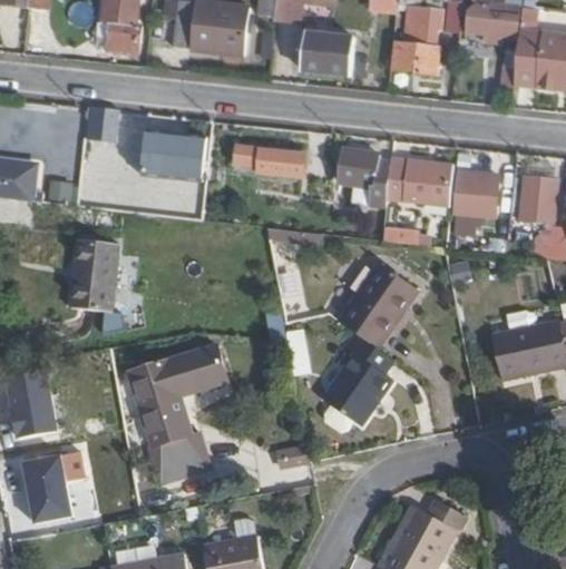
[(111,22),(110,39),(110,50),(140,55),(144,26),(137,25),(139,0),(106,0),(104,21),(111,22)]
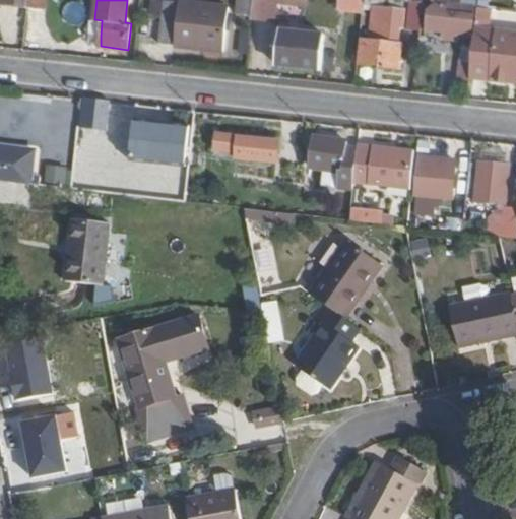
[(239,0),(238,11),(253,12),(254,0),(239,0)]
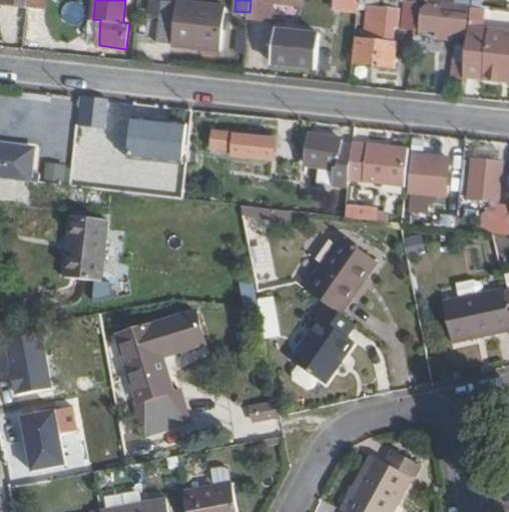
[(250,0),(249,12),(264,14),(265,0),(250,0)]
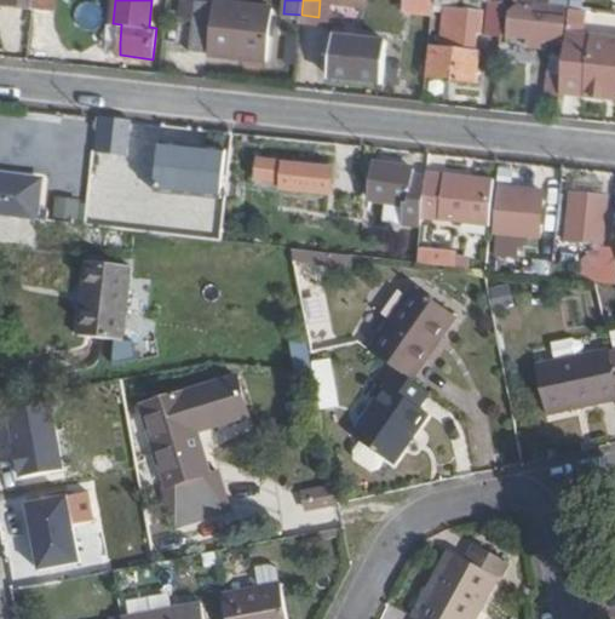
[(404,0),(403,9),(434,12),(434,0),(404,0)]
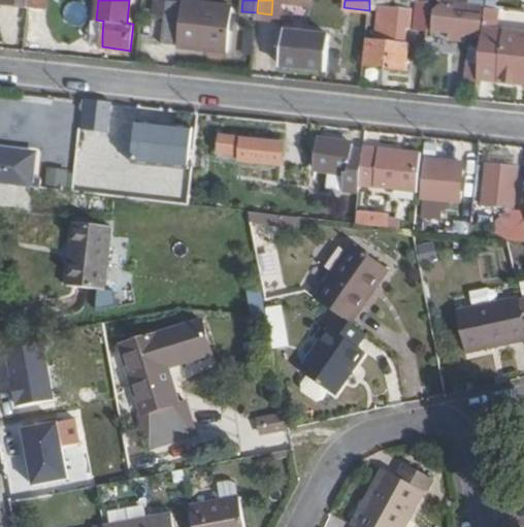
[(413,27),(425,29),(428,0),(417,0),(413,27)]
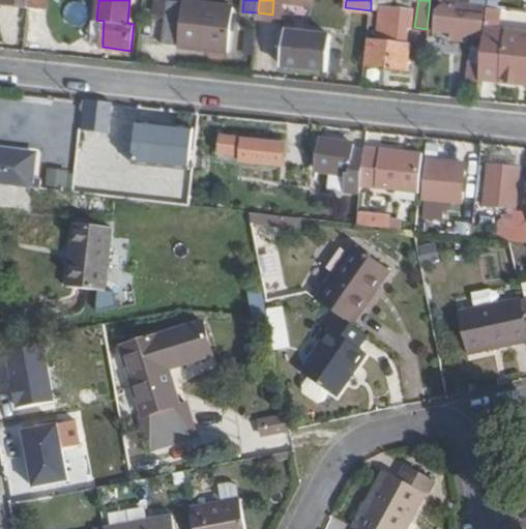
[(456,3),(440,1),(434,8),(432,28),(450,30),(449,39),(464,40),(464,31),(479,33),(481,13),(455,10),(456,3)]
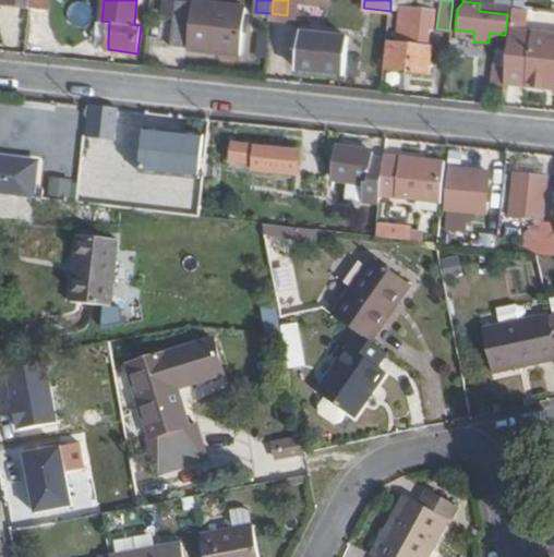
[(175,24),(177,3),(165,2),(164,23),(175,24)]
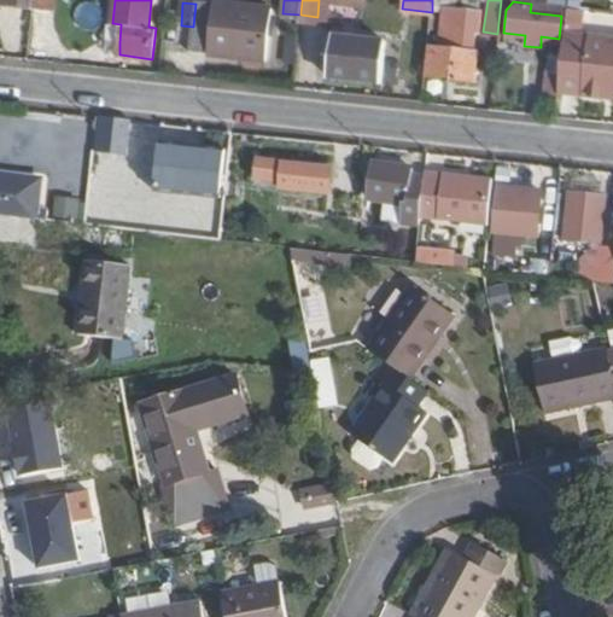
[(273,12),(196,4),(193,27),(191,48),(268,57),(273,12)]
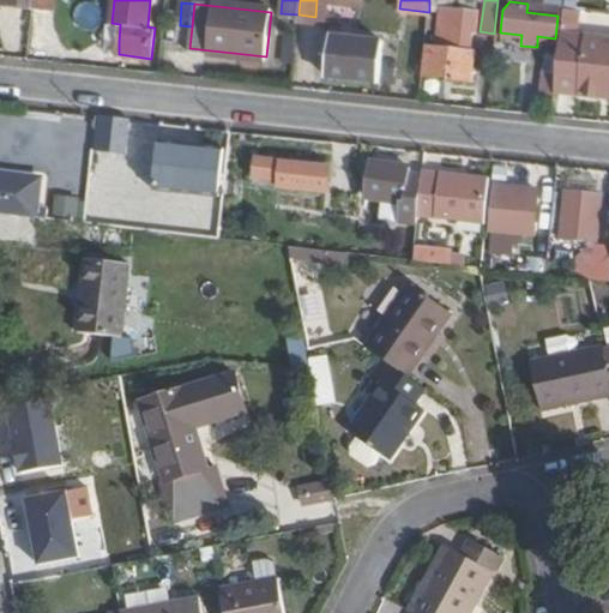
[(426,43),(421,76),(471,82),(475,48),(471,48),(472,30),(477,30),(478,13),(442,8),(438,44),(426,43)]
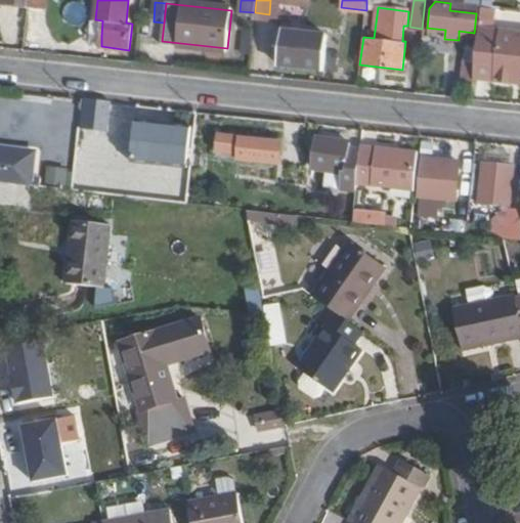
[(474,62),(472,78),(515,82),(516,72),(519,72),(519,31),(478,27),(474,62)]
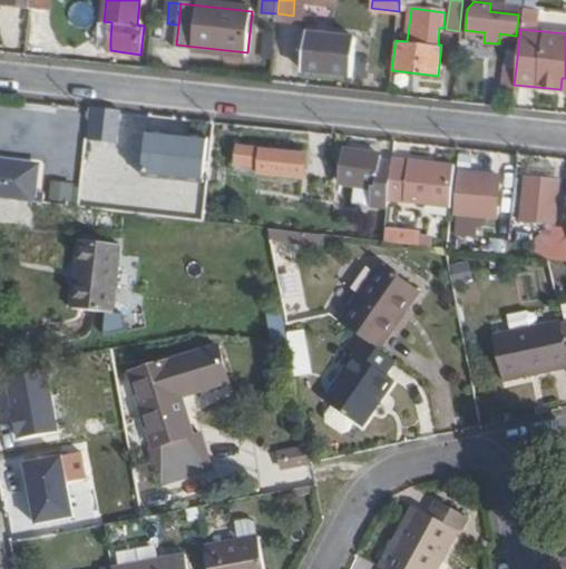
[(349,50),(351,35),(309,30),(308,46),(303,46),(302,64),(313,66),(314,71),(351,76),(353,50),(349,50)]
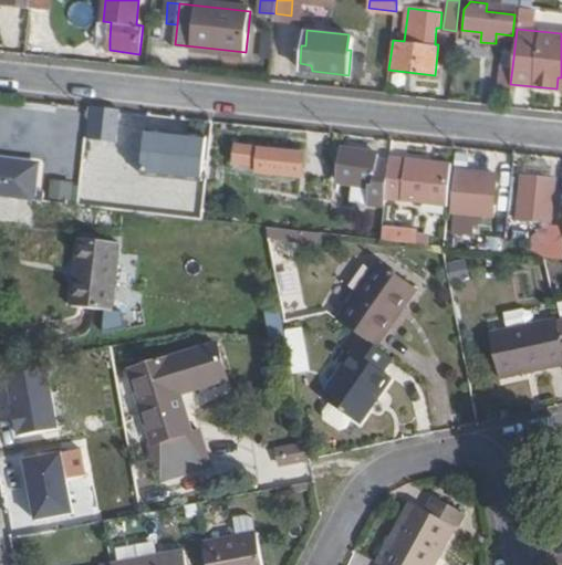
[(110,50),(110,39),(100,39),(99,50),(110,50)]
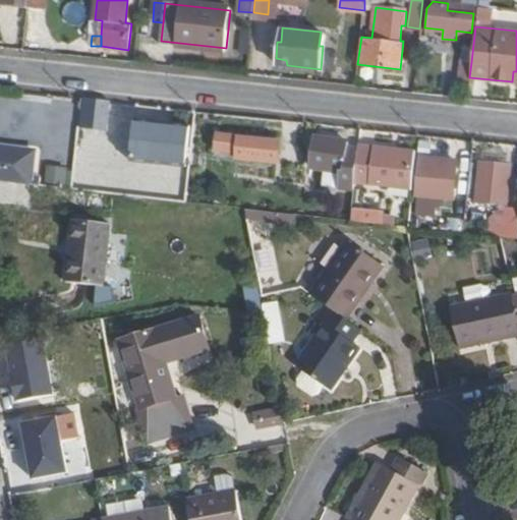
[(457,78),(469,79),(469,77),(471,62),(459,61),(457,78)]
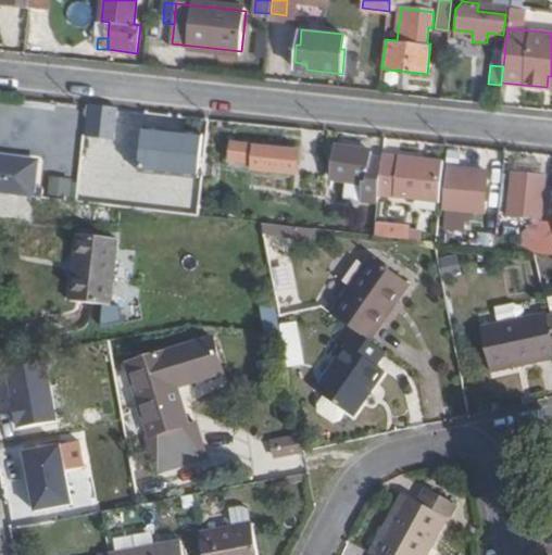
[(115,105),(89,102),(86,134),(112,136),(115,105)]
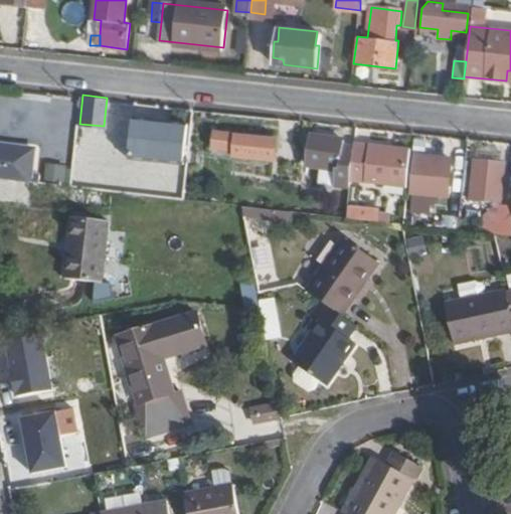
[(174,112),(173,119),(181,120),(182,112),(174,112)]
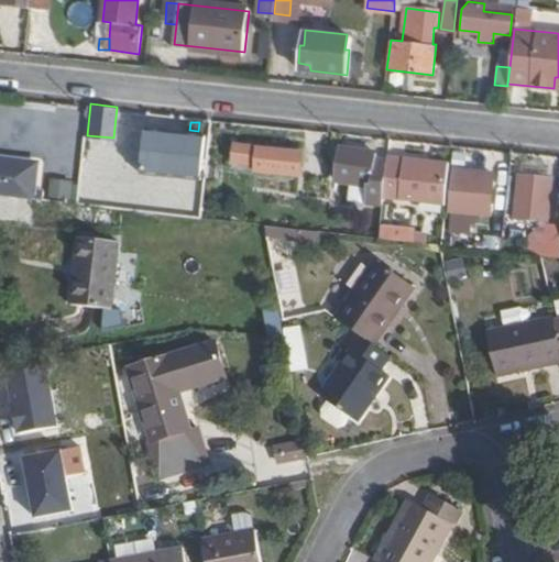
[(198,131),(189,130),(157,127),(156,135),(155,144),(148,144),(143,183),(159,184),(161,162),(192,165),(194,149),(201,149),(203,132),(198,131)]
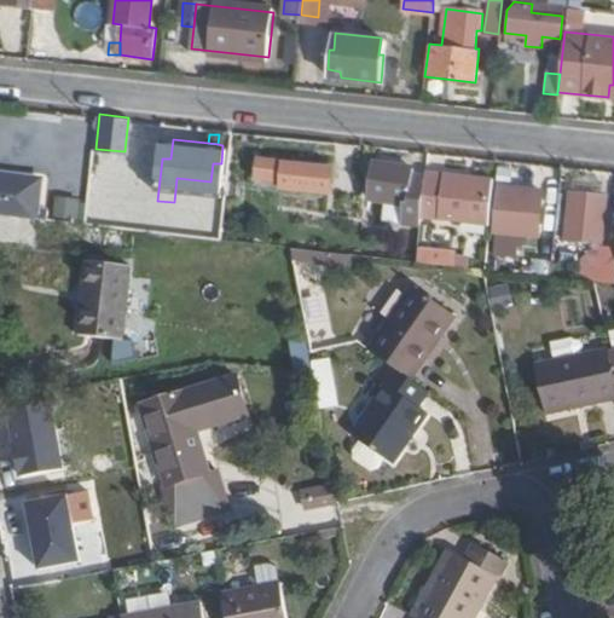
[(320,200),(325,160),(255,152),(254,172),(278,174),(277,195),(320,200)]
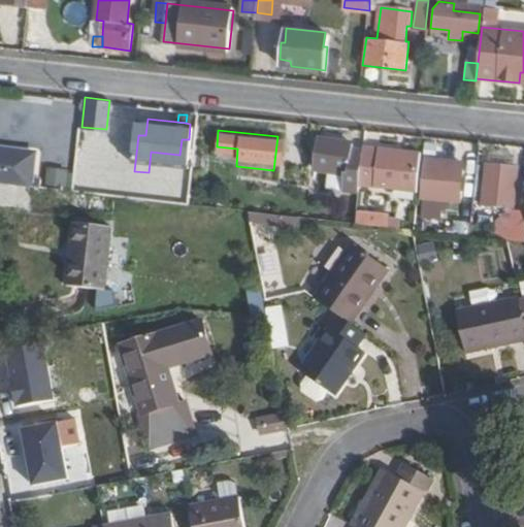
[(345,179),(360,182),(364,150),(349,146),(350,141),(319,137),(315,167),(346,171),(345,179)]
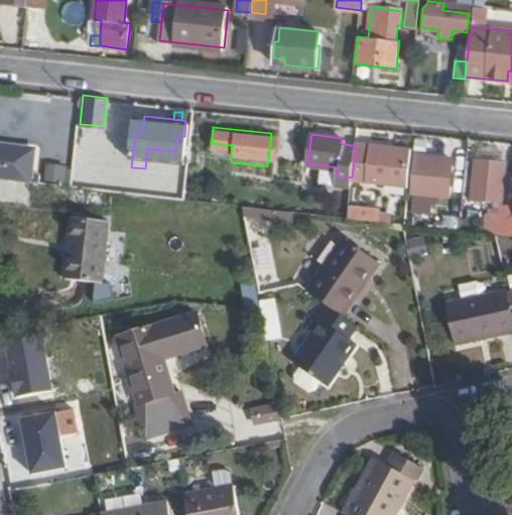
[(408,147),(356,141),(356,146),(352,177),(403,184),(408,147)]
